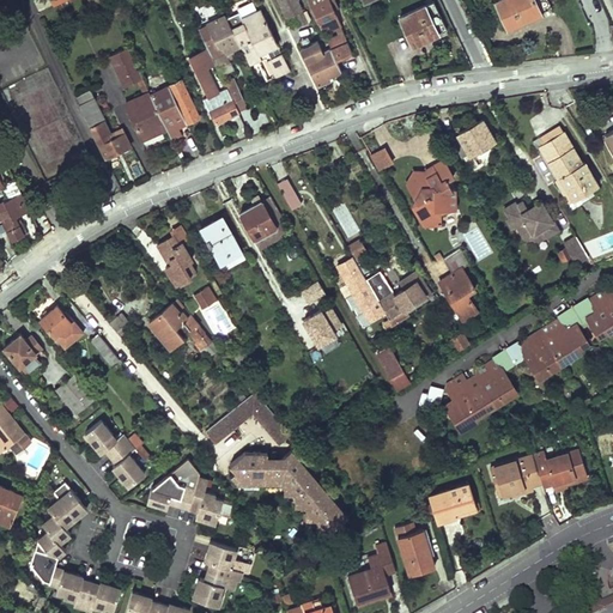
[(308,19),(298,0),(280,0),(287,14),(296,11),(302,22),(308,19)]
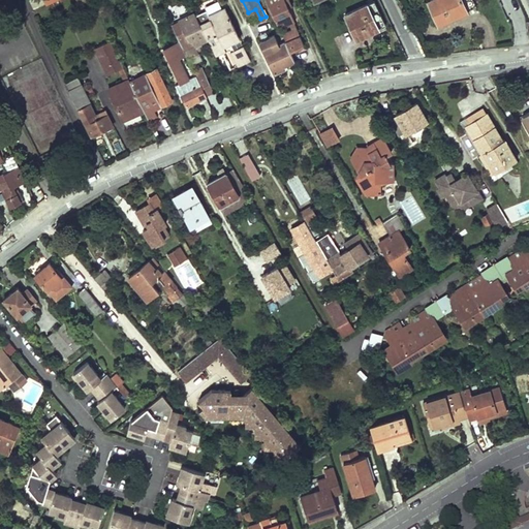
[(285,41),(289,51),(299,47),(304,44),(293,21),(287,6),(290,5),(287,0),(266,0),(277,23),(277,25),(285,41)]
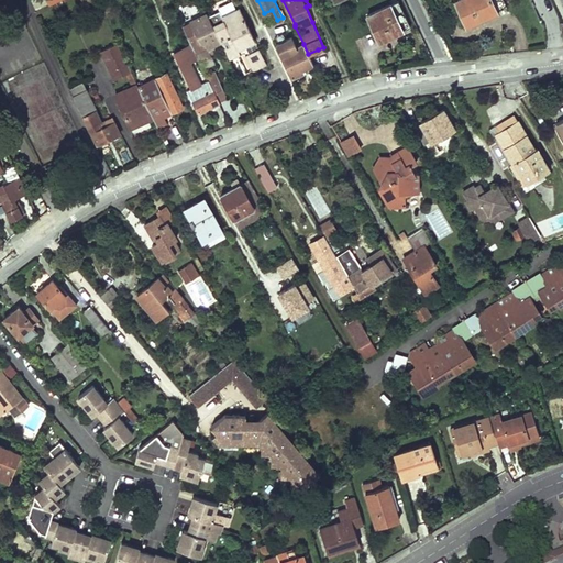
[(397,0),(367,14),(379,41),(393,34),(409,26),(397,0)]
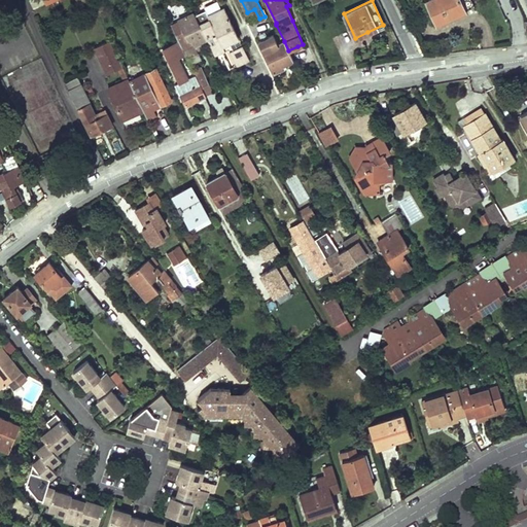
[(426,0),(436,22),(456,13),(475,5),(471,0),(426,0)]
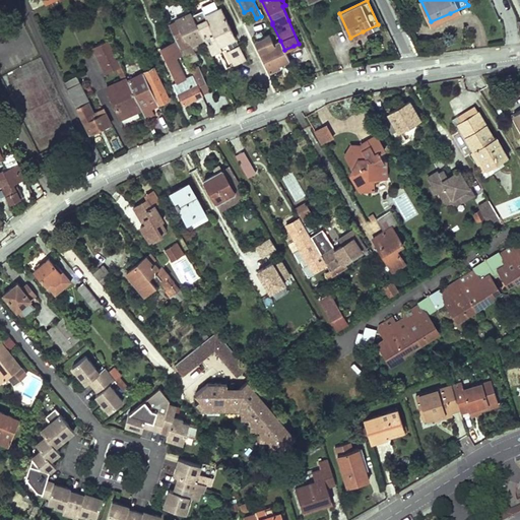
[(177,20),(170,24),(177,41),(187,36),(189,41),(190,44),(204,38),(191,11),(176,18),(177,20)]
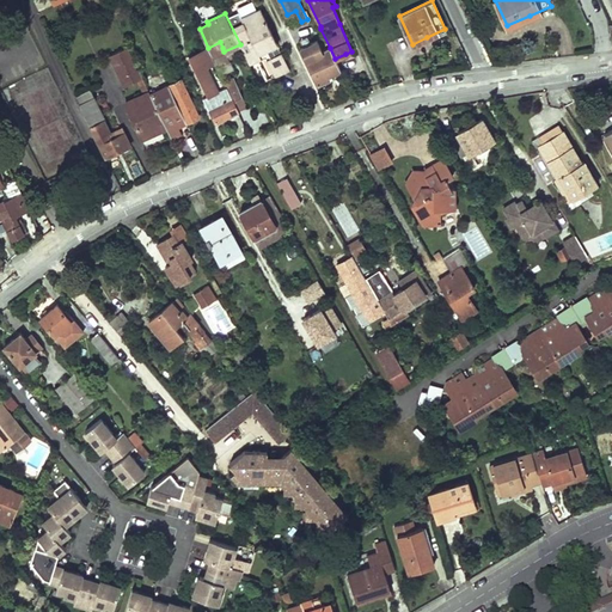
[(245,57),(263,95),(275,90),(271,83),(291,74),(275,38),(256,48),(257,51),(245,57)]
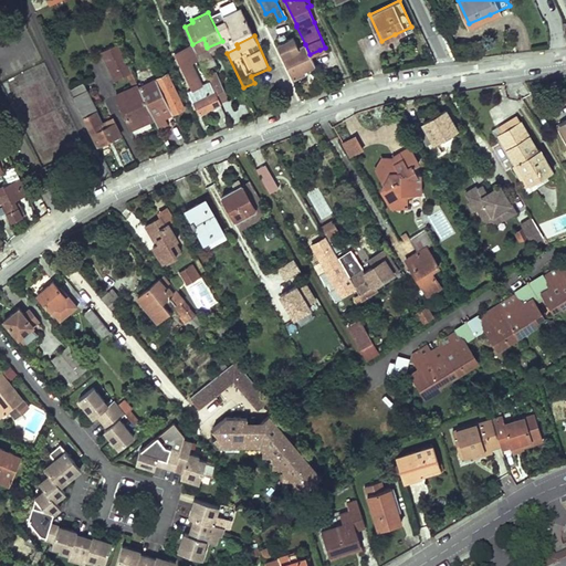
[(292,38),(278,45),(294,79),(300,75),(304,73),(302,70),(314,64),(310,54),(305,44),(297,48),(292,38)]
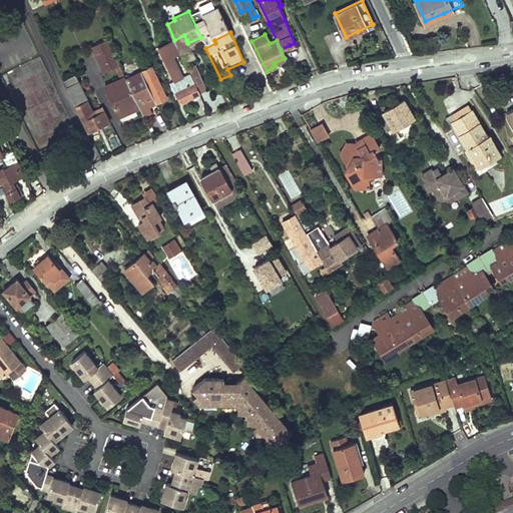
[(184,35),(174,40),(176,44),(186,40),(184,35)]
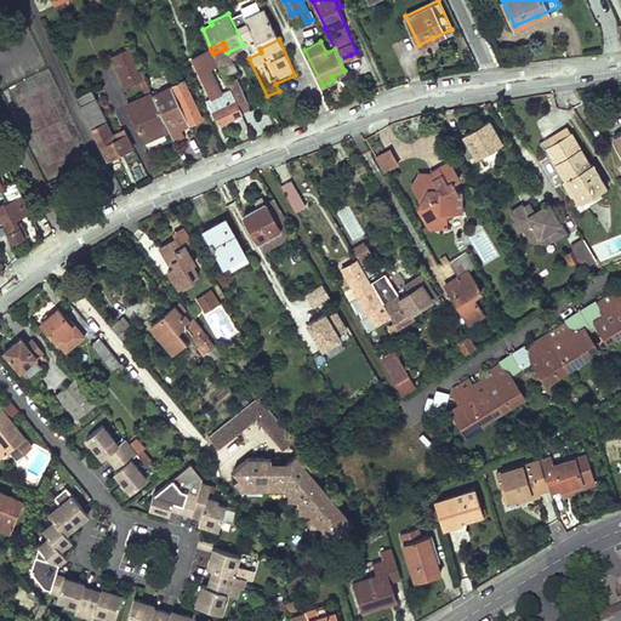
[(110,55),(121,89),(142,83),(132,47),(110,55)]
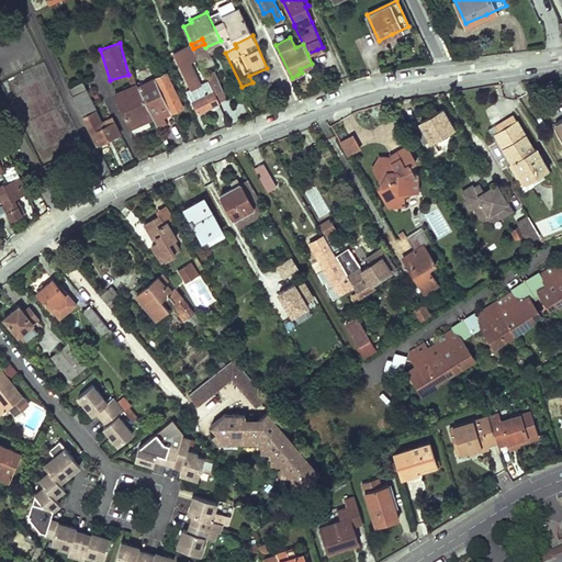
[(173,52),(166,55),(175,74),(179,71),(176,65),(179,64),(173,52)]
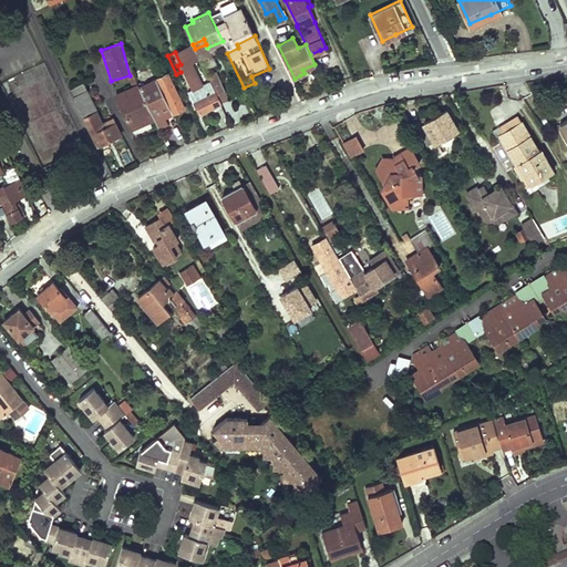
[(42,151),(76,136),(64,106),(57,110),(57,109),(50,111),(40,86),(52,82),(44,63),(12,76),(33,126),(32,126),(42,151)]
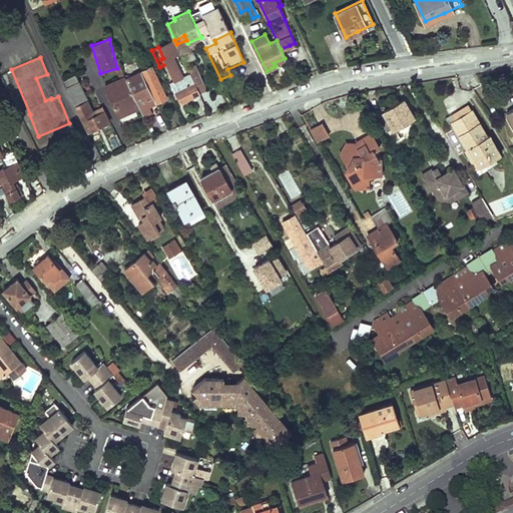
[(233,73),(236,79),(239,77),(238,74),(247,70),(243,62),(227,69),(230,75),(233,73)]
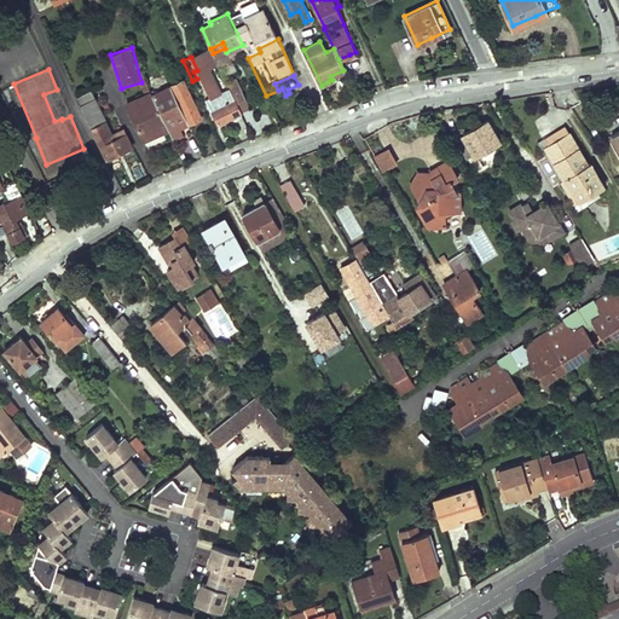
[(167,79),(148,88),(174,140),(184,137),(180,128),(189,123),(167,79)]
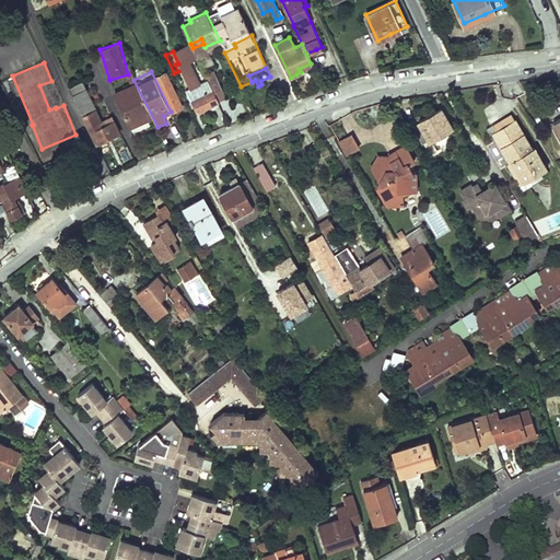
[(165,72),(155,77),(172,112),(181,107),(165,72)]
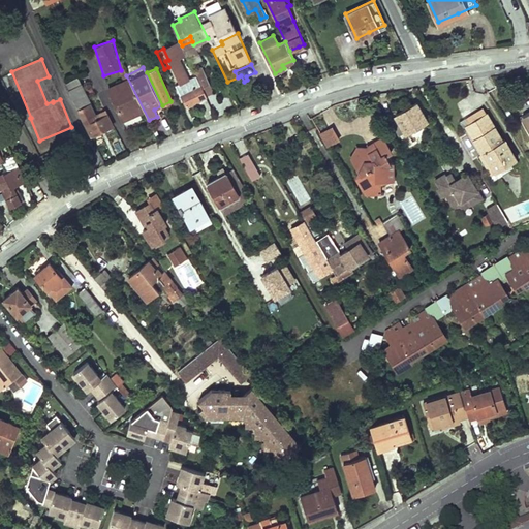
[(203,71),(195,74),(205,93),(212,90),(203,71)]
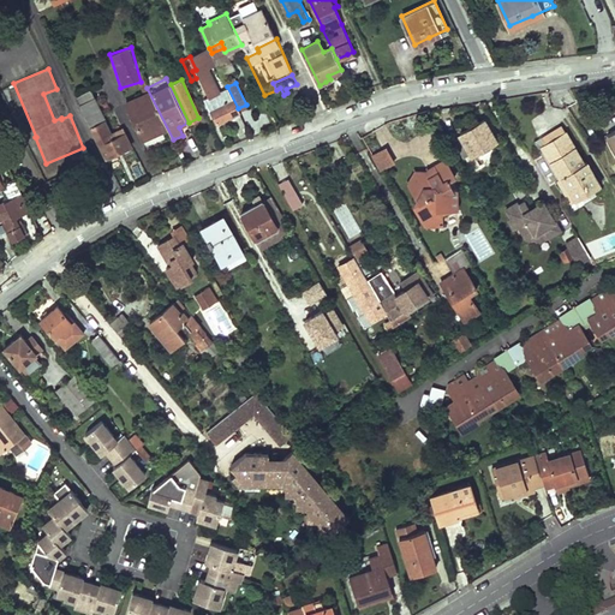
[(304,101),(297,84),(286,89),(287,93),(284,95),(290,107),(296,105),(304,101)]
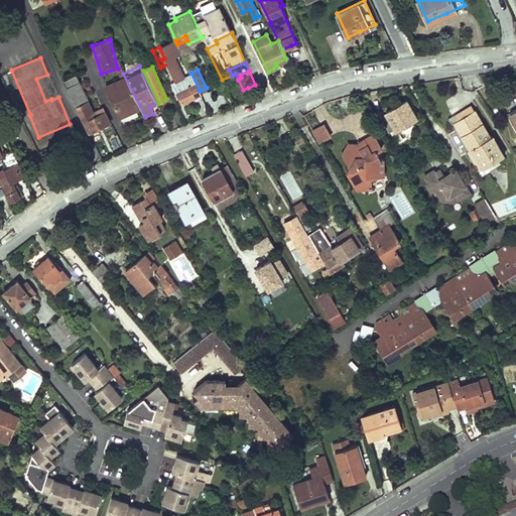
[(190,73),(171,82),(181,102),(191,98),(201,93),(200,91),(190,73)]
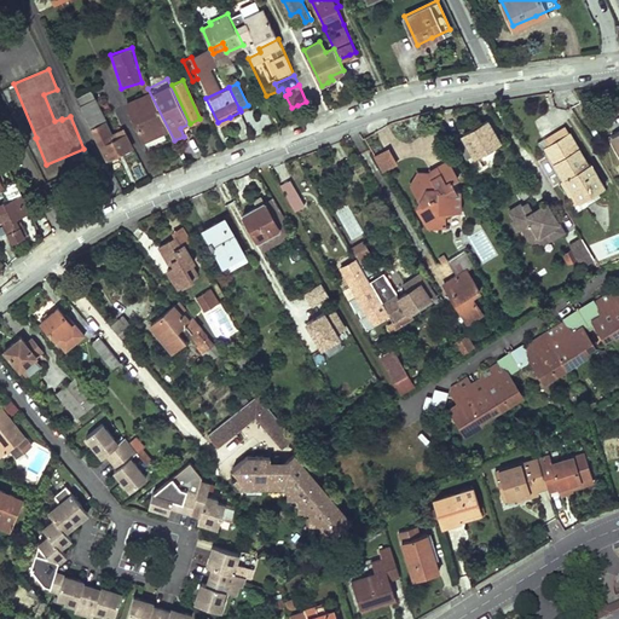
[(146,108),(129,116),(140,142),(150,137),(162,131),(151,110),(155,109),(148,90),(140,93),(146,108)]
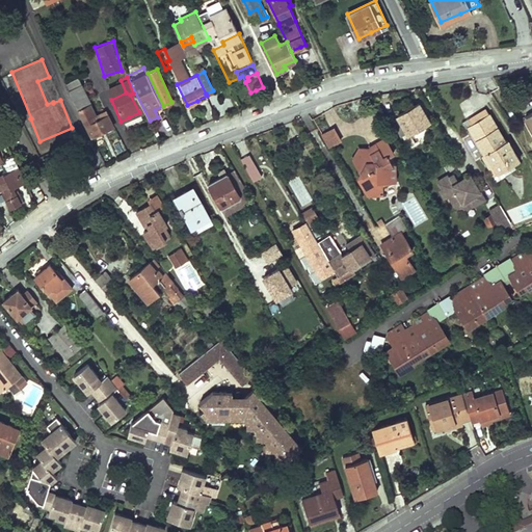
[(81,84),(68,89),(74,101),(86,96),(81,84)]
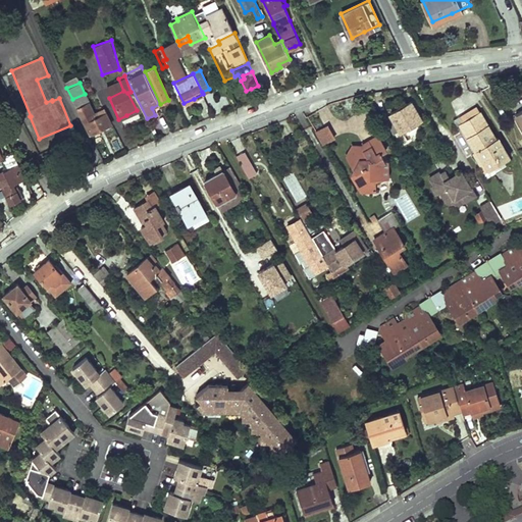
[(85,94),(72,99),(89,133),(110,122),(104,108),(95,113),(85,94)]
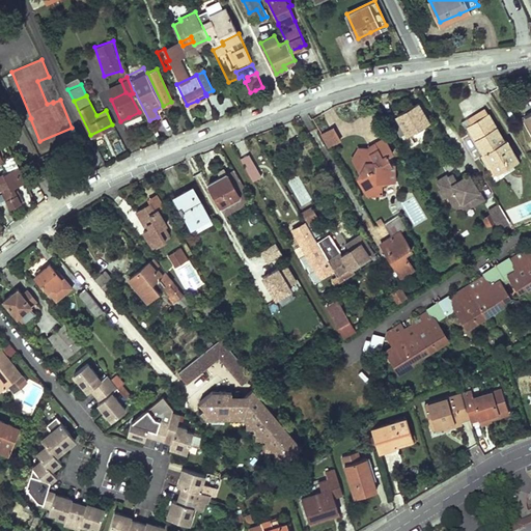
[(393,122),(400,136),(422,122),(418,114),(422,112),(418,104),(407,110),(397,115),(399,118),(393,122)]
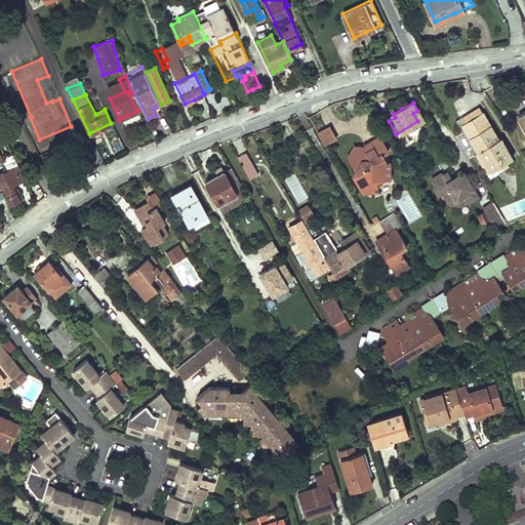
[(467,114),(461,117),(465,122),(482,112),(479,107),(467,114)]
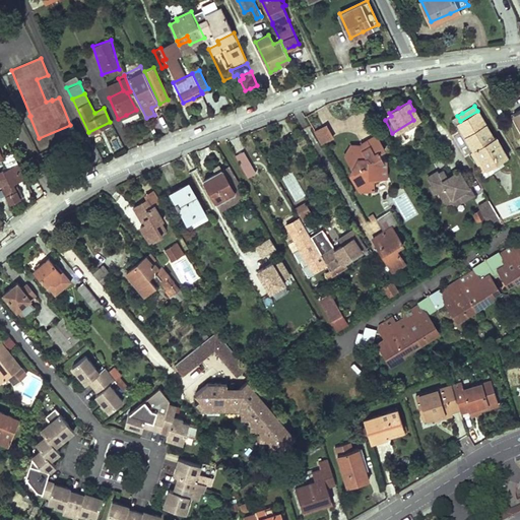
[(494,137),(477,111),(460,121),(457,123),(473,149),(474,148),(486,169),(507,156),(496,136),(494,137)]
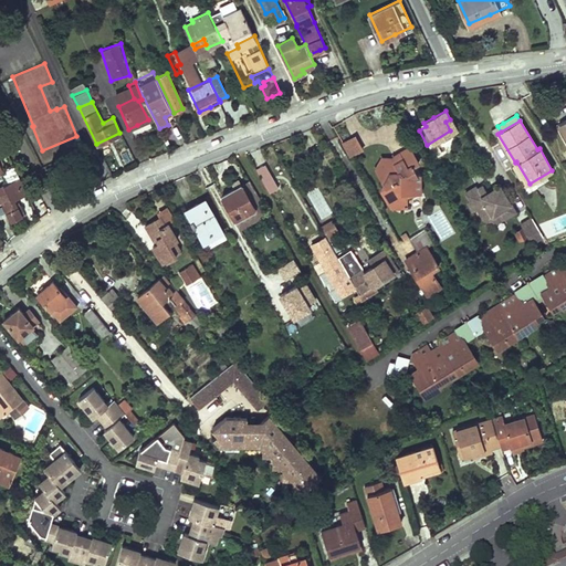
[(353,132),(339,139),(347,153),(359,145),(353,132)]
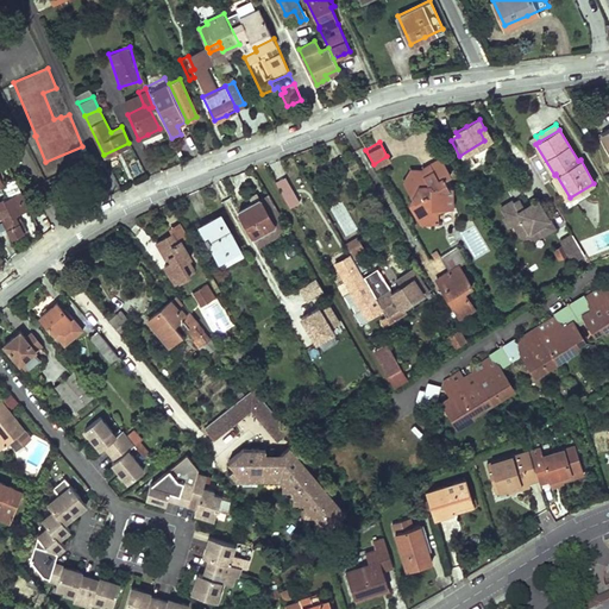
[(457,187),(440,158),(428,164),(432,171),(426,174),(413,174),(407,186),(413,196),(410,203),(419,217),(434,221),(437,212),(456,218),(460,199),(457,199),(452,190),(457,187)]
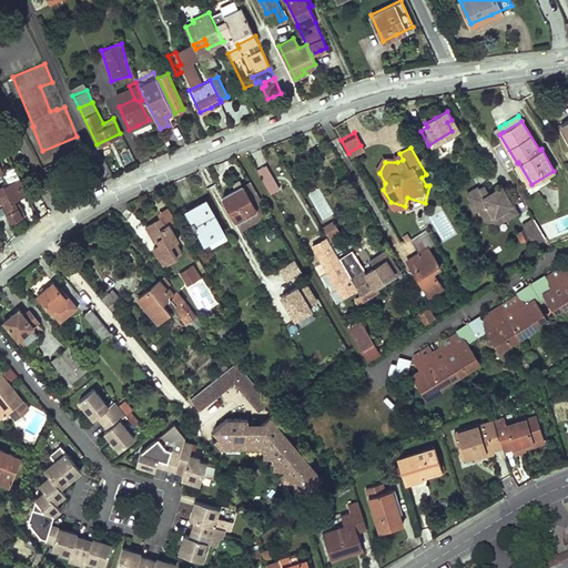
[(403,160),(399,153),(394,156),(387,156),(382,155),(376,168),(379,173),(385,162),(397,162),(403,160)]
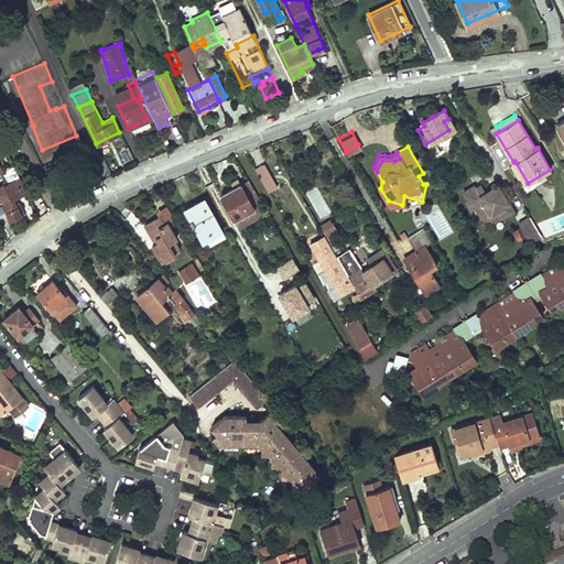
[(511,163),(523,185),(528,183),(514,161),(513,162),(511,163)]
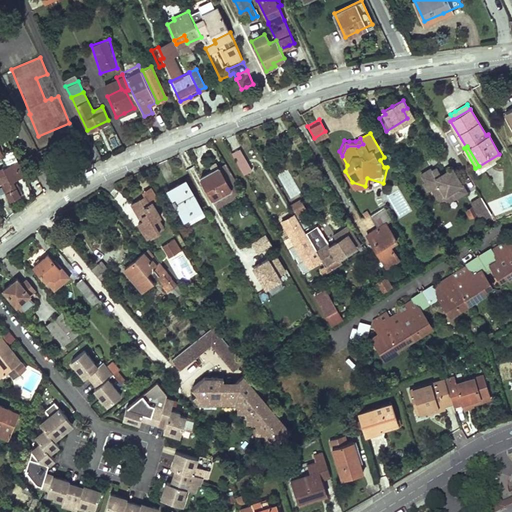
[(0,154),(2,153),(0,148),(0,182),(1,182),(10,199),(15,196),(19,195),(13,184),(11,185),(2,167),(0,168),(0,154)]
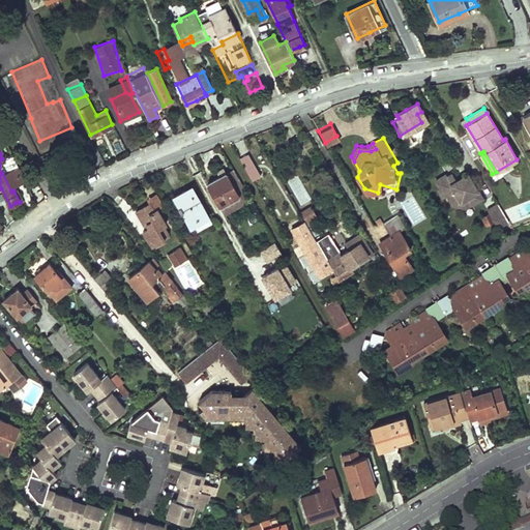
[(224,211),(249,197),(233,169),(225,173),(218,176),(207,183),(224,211)]
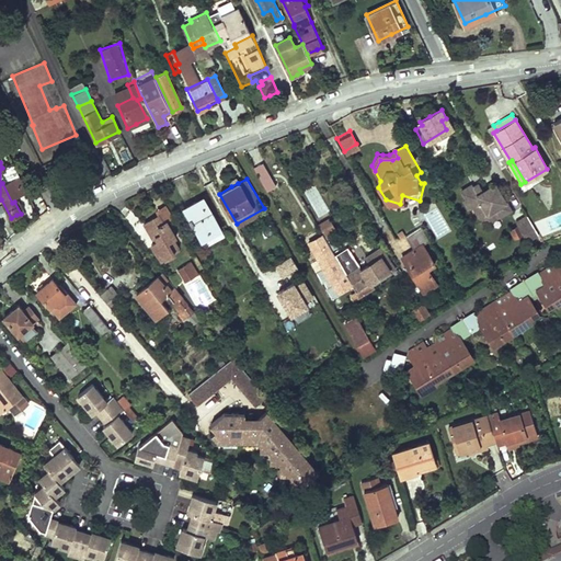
[(497,193),(493,192),(493,191),(493,190),(493,189),(493,187),(492,187),(492,186),(491,186),(490,186),(489,186),(488,187),(487,189),(487,190),(482,189),(479,183),(473,186),(472,184),(468,186),(460,191),(465,198),(462,199),(468,209),(472,206),(478,215),(488,218),(497,213),(499,216),(511,209),(501,192),(497,193)]
